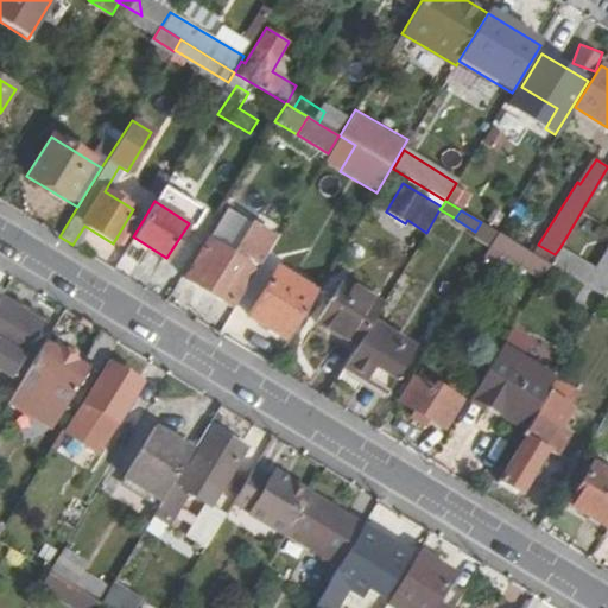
[(498,233),(481,222),(474,234),(491,245),(498,233)]
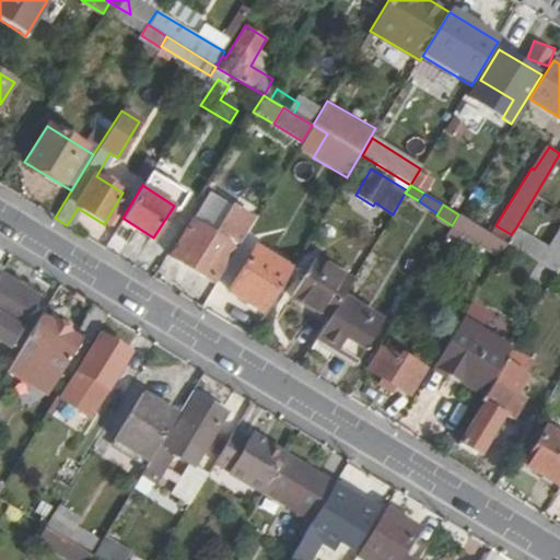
[(193,223),(171,258),(209,282),(249,219),(231,208),(212,236),(193,223)]
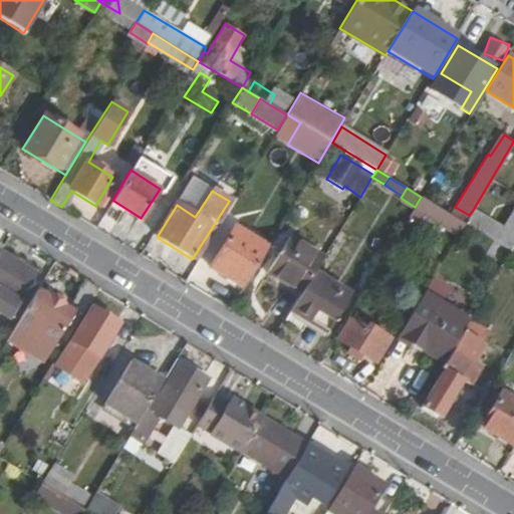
[(465,223),(510,251),(513,243),(513,210),(503,228),(473,210),(469,215),(465,223)]
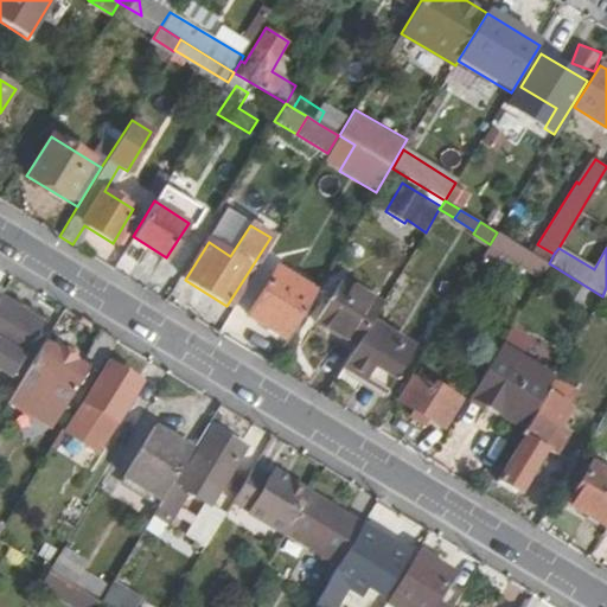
[(248,317),(287,342),(315,293),(278,269),(248,317)]
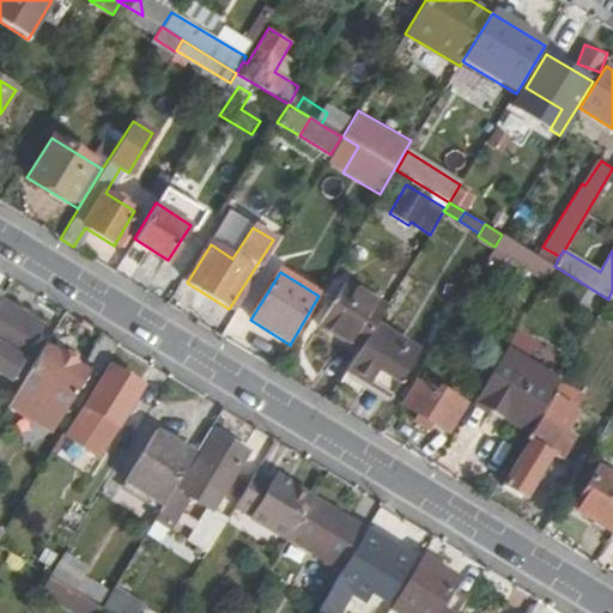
[(319,325),(359,349),(372,328),(386,305),(346,281),(319,325)]
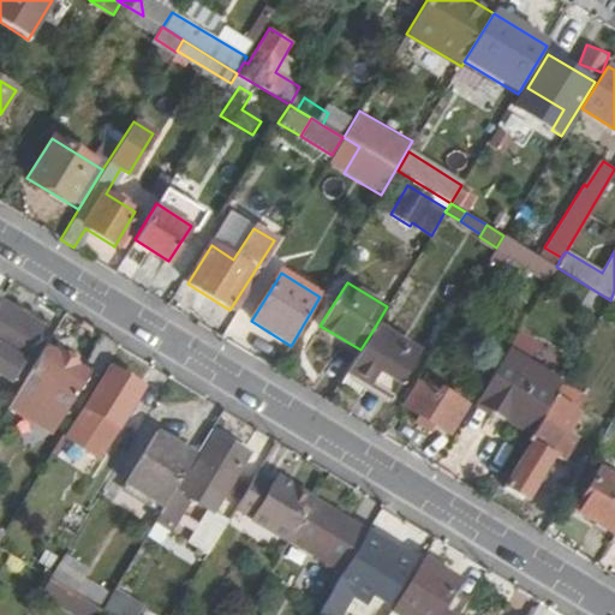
[(0,298),(0,340),(25,356),(45,326),(0,298)]
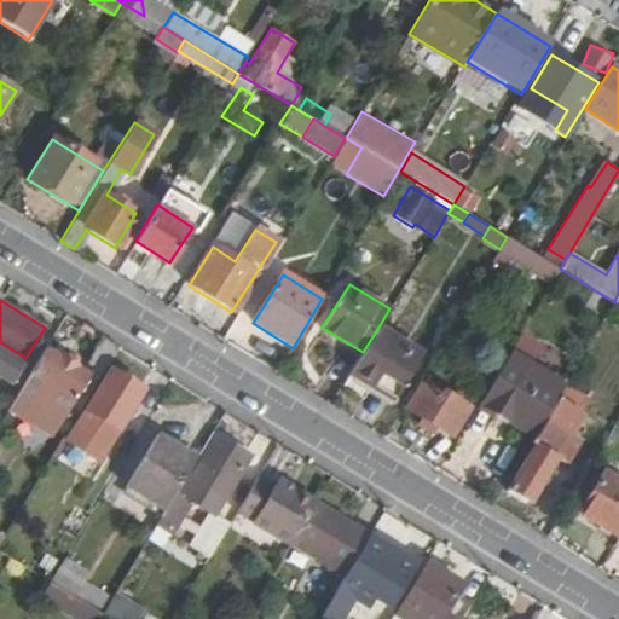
[(363,352),(350,374),(393,400),(420,358),(376,331),(363,352)]
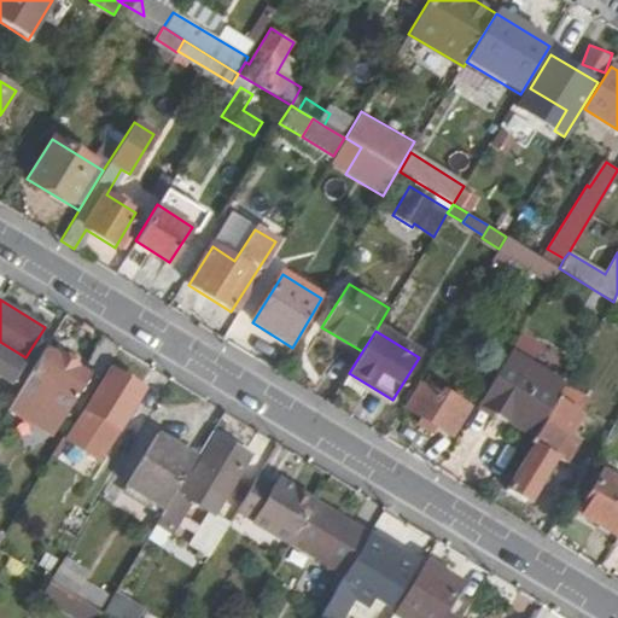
[(44,347),(23,380),(7,407),(53,436),(77,395),(91,375),(44,347)]
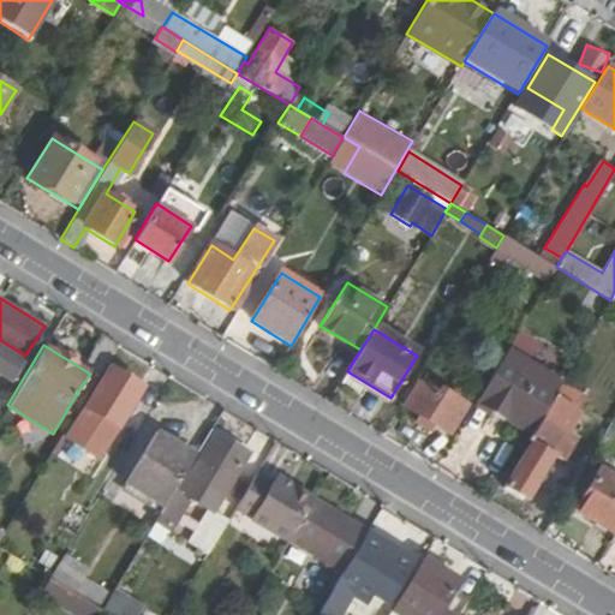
[(507,346),(475,399),(527,433),(537,418),(561,380),(507,346)]
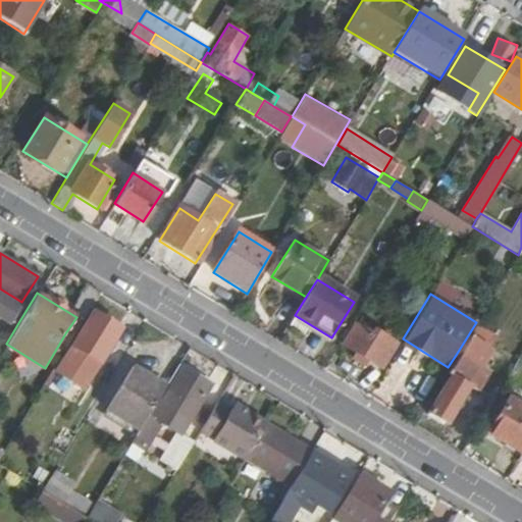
[(120,328),(94,311),(55,374),(82,390),(120,328)]
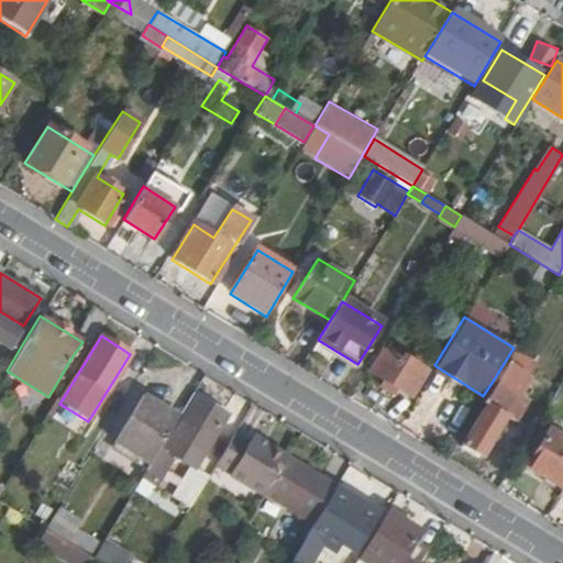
[(388,350),(372,375),(410,398),(426,374),(388,350)]
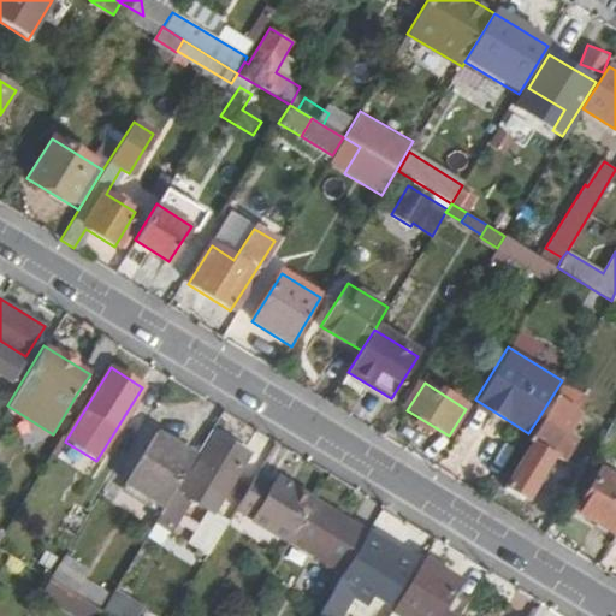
[(517,451),(507,471),(511,473),(502,489),(523,502),(552,456),(551,455),(563,436),(538,419),(528,433),(526,439),(531,443),(523,455),(517,451)]
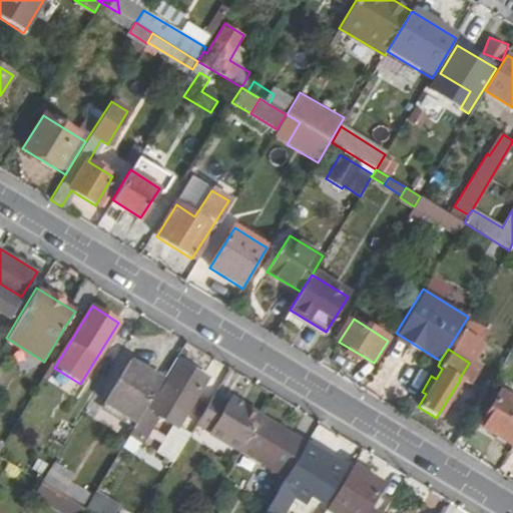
[(207,376),(180,360),(176,358),(163,379),(144,412),(138,422),(149,428),(158,414),(176,426),(187,410),(207,376)]
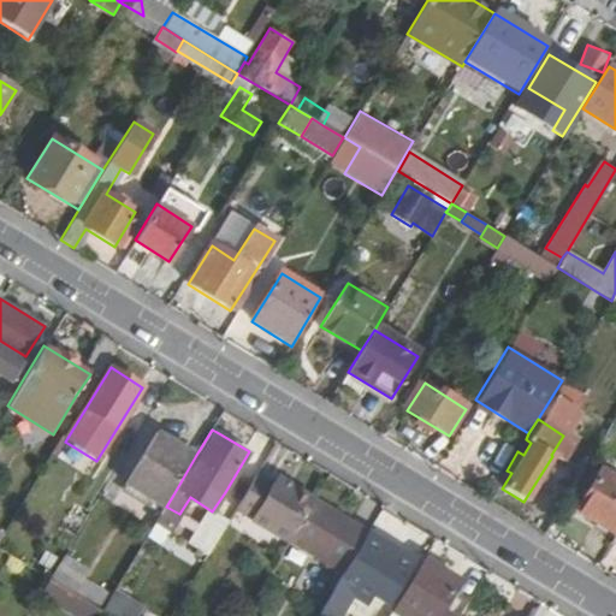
[(155,431),(124,483),(165,507),(166,507),(173,495),(196,455),(155,431)]
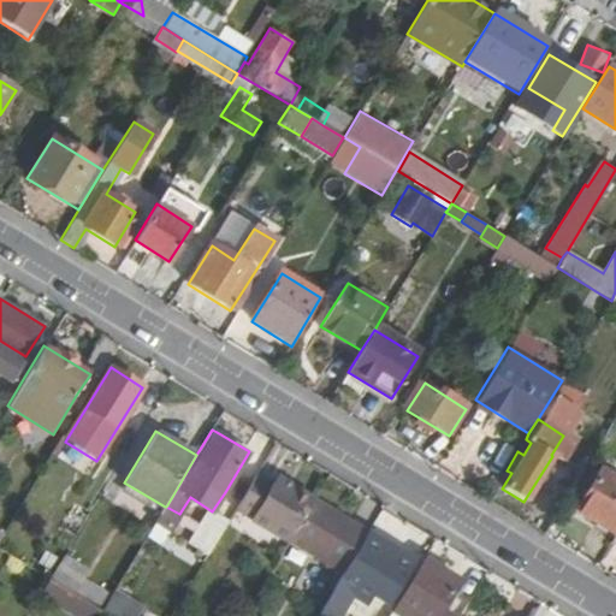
[(615,481),(599,472),(575,513),(612,537),(615,531),(615,481)]
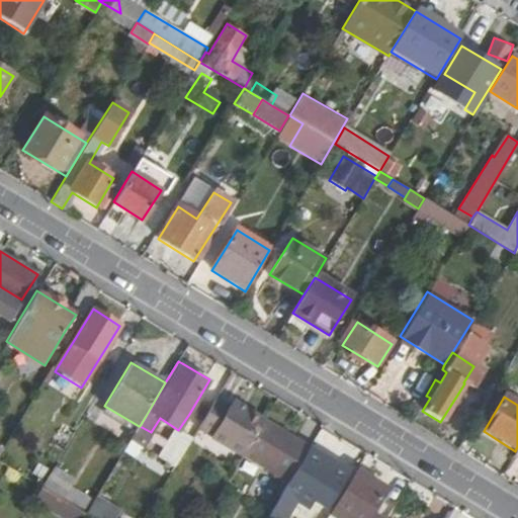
[(217,398),(200,424),(214,433),(213,435),(244,453),(265,420),(266,419),(248,408),(246,412),(232,404),(231,407),(217,398)]
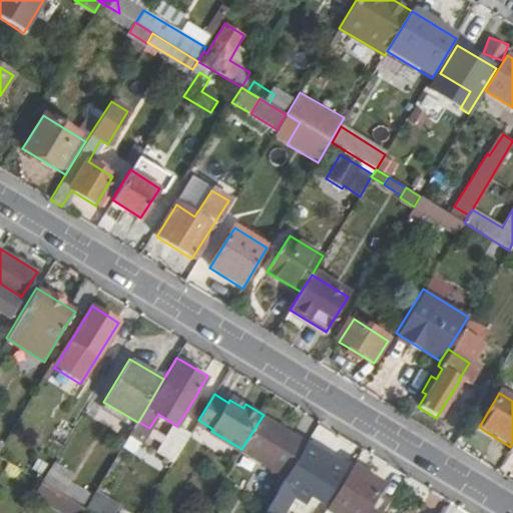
[(229,400),(243,408),(245,404),(231,396),(229,400)]
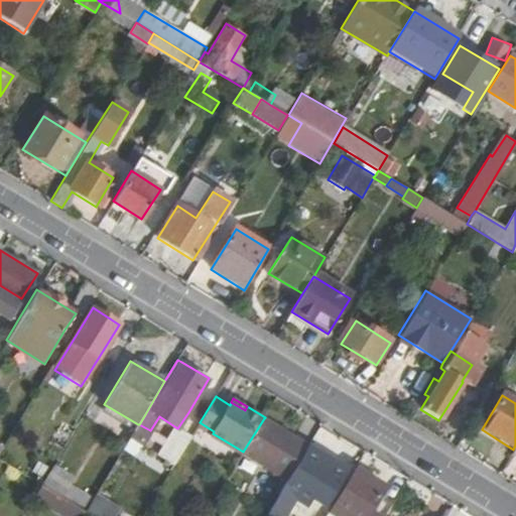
[(264,418),(243,452),(243,454),(287,480),(307,445),(308,444),(264,418)]
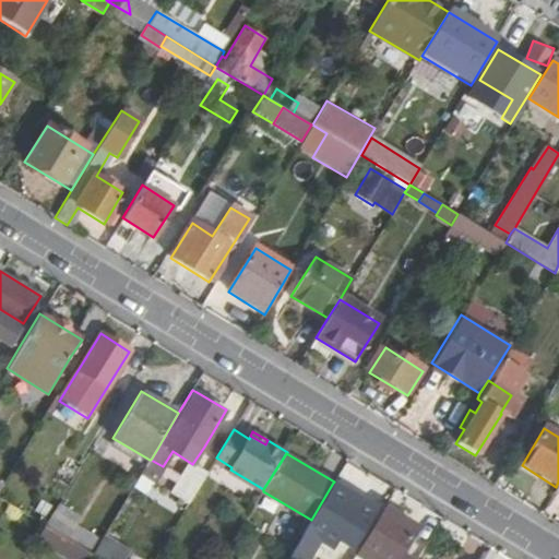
[(192,464),(189,470),(203,479),(207,473),(192,464)]
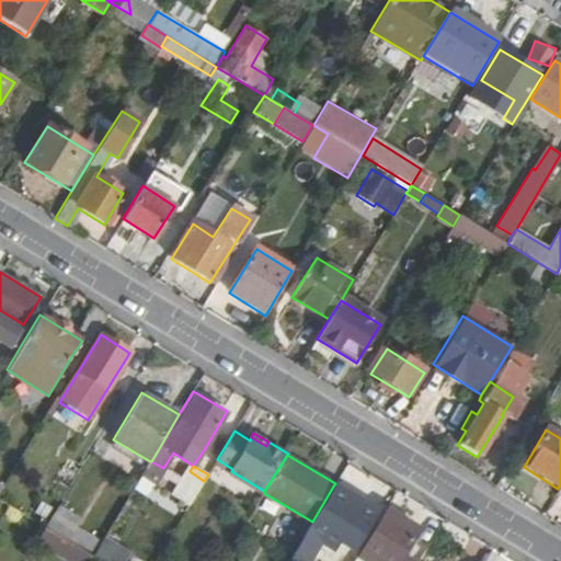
[(190,471),(176,493),(192,503),(204,481),(190,471)]
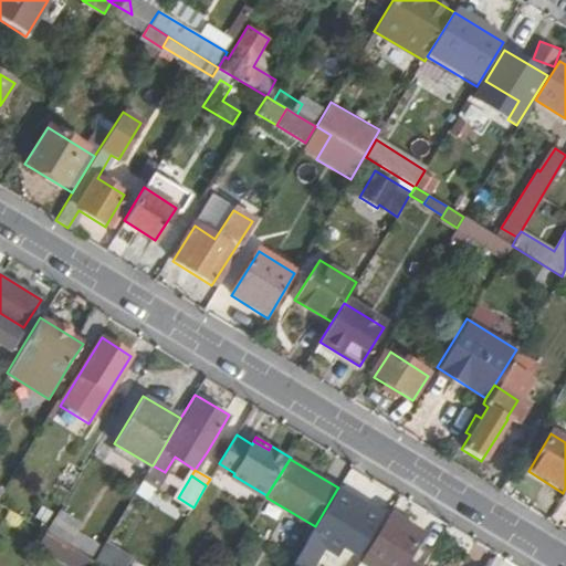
[(337,489),(315,526),(296,557),(311,565),(314,565),(333,535),(347,544),(350,538),(365,547),(384,517),(337,489)]
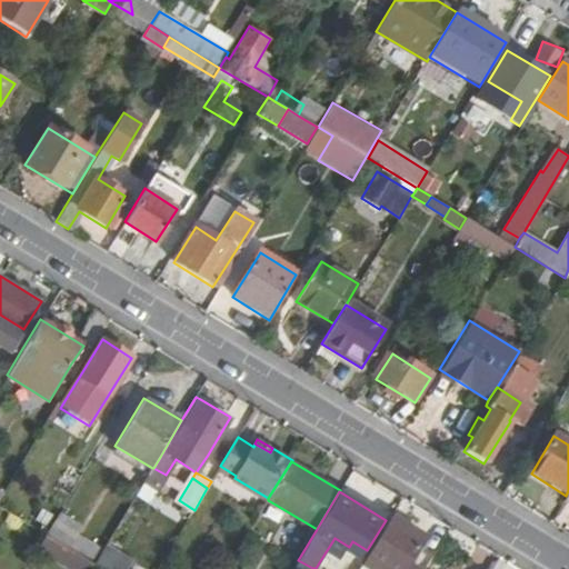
[(396,519),(368,565),(373,568),(416,568),(408,563),(425,537),(396,519)]
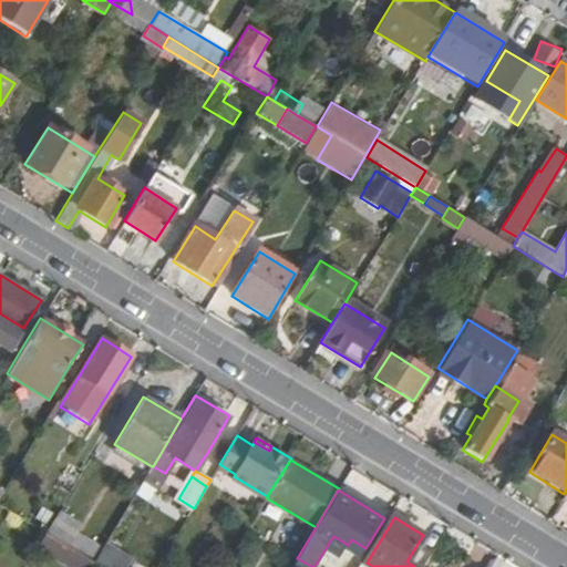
[(68,564),(76,549),(47,532),(38,545),(68,564)]
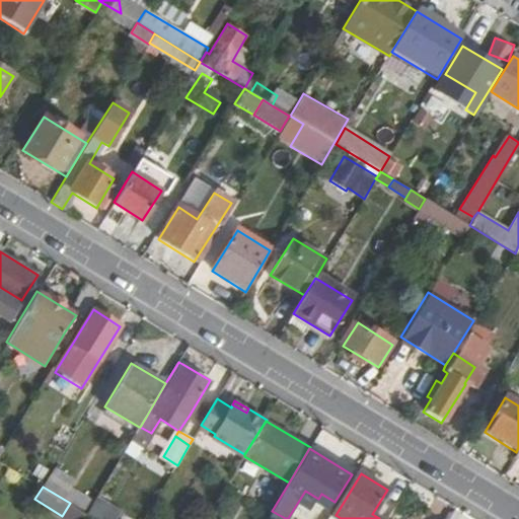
[(120,518),(125,512),(98,496),(87,513),(96,518),(120,518)]
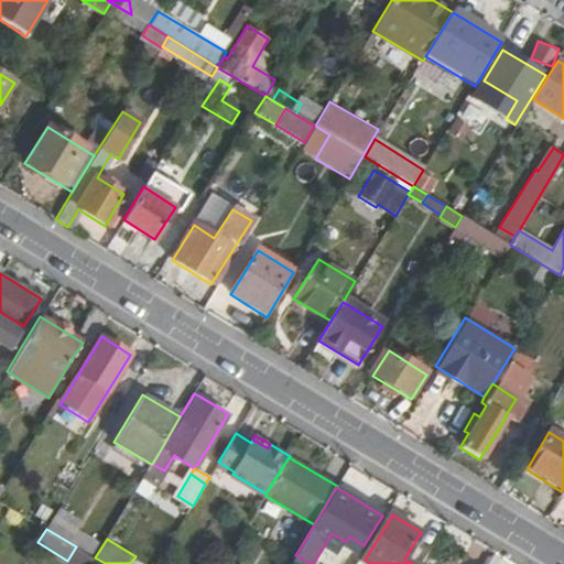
[(76,546),(67,561),(73,563),(90,563),(95,557),(76,546)]
